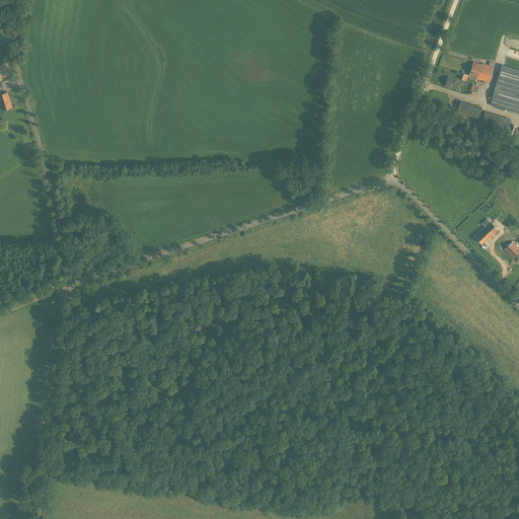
[(518,51),(509,49),(507,57),(518,60),(518,51)]
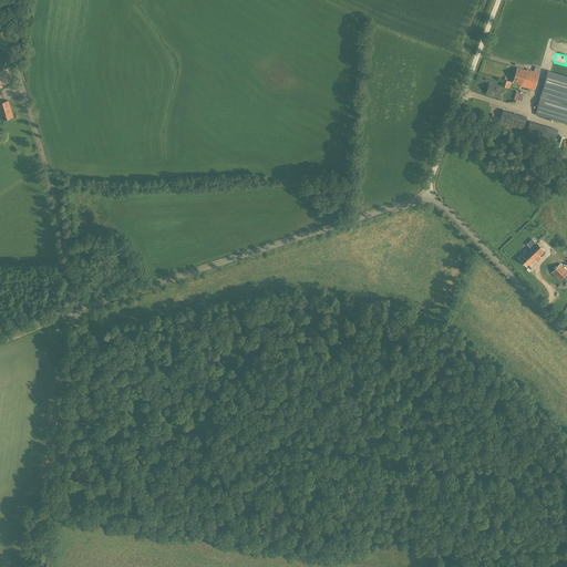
[(526,71),(517,68),(513,83),(521,85),(521,86),(534,90),(539,73),(527,69),(526,71)]
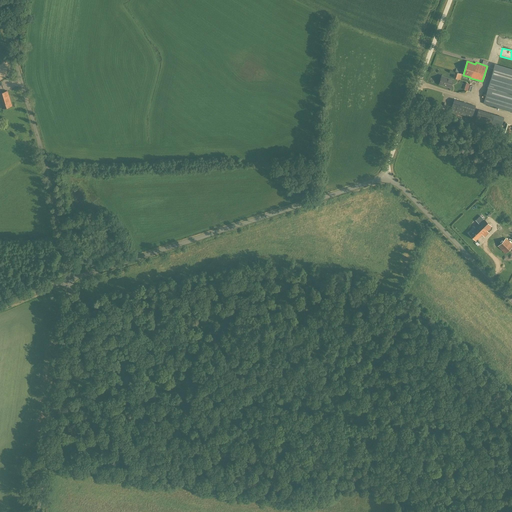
[(455,71),(453,77),(460,79),(462,74),(455,71)]
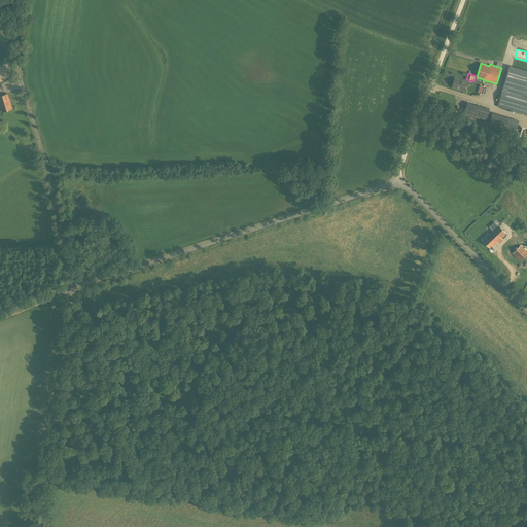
[(466,82),(455,78),(452,86),(463,90),(466,82)]
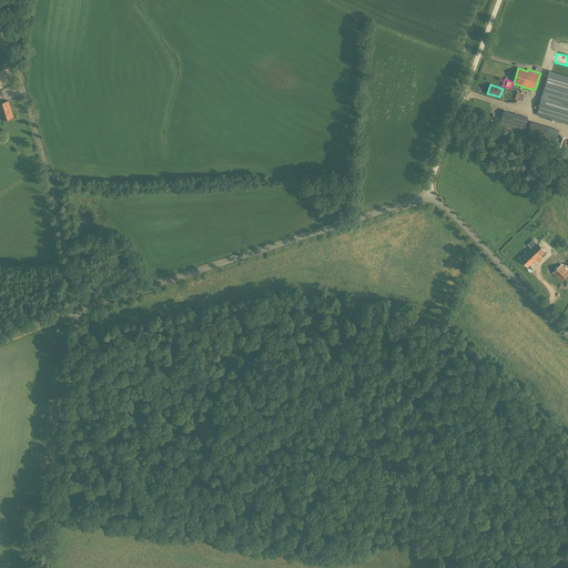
[(567,99),(543,92),(536,114),(567,124),(567,99)]
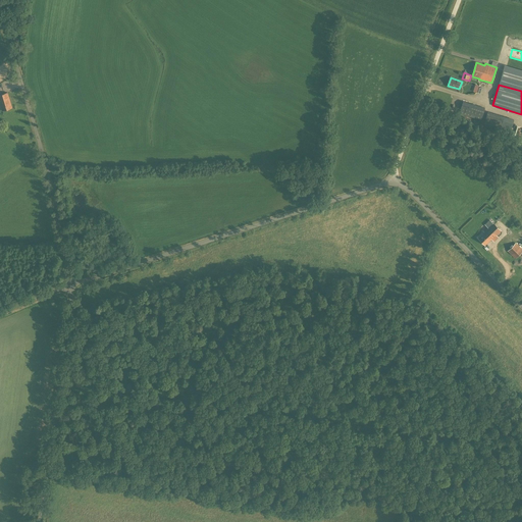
[(0,95),(0,103),(2,111),(11,108),(7,93),(0,95)]
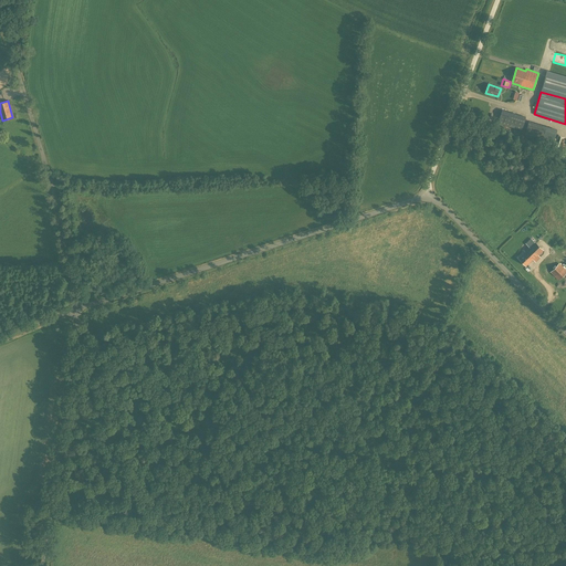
[(498,123),(522,129),(525,117),(502,109),(498,123)]
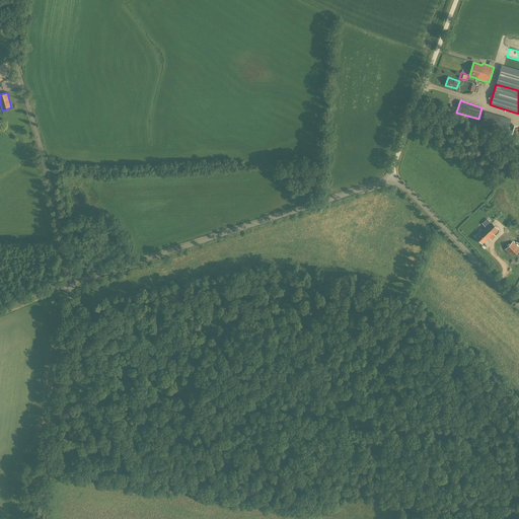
[(489,237),(491,240),(496,236),(494,234),(498,229),(490,221),(480,229),(482,230),(475,236),(483,243),(489,237)]
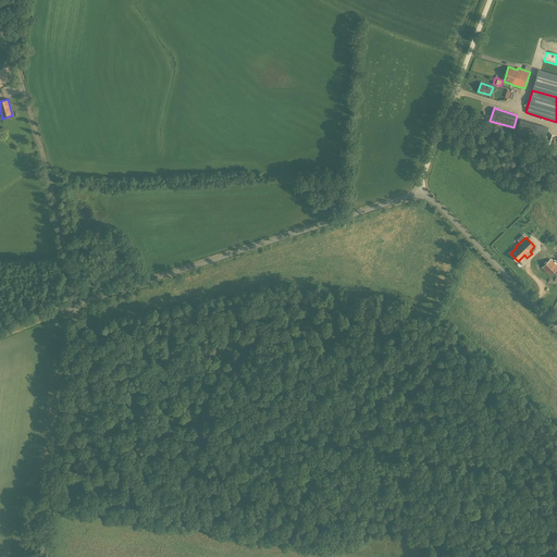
[(542,268),(549,275),(556,267),(556,265),(551,259),(542,268)]
